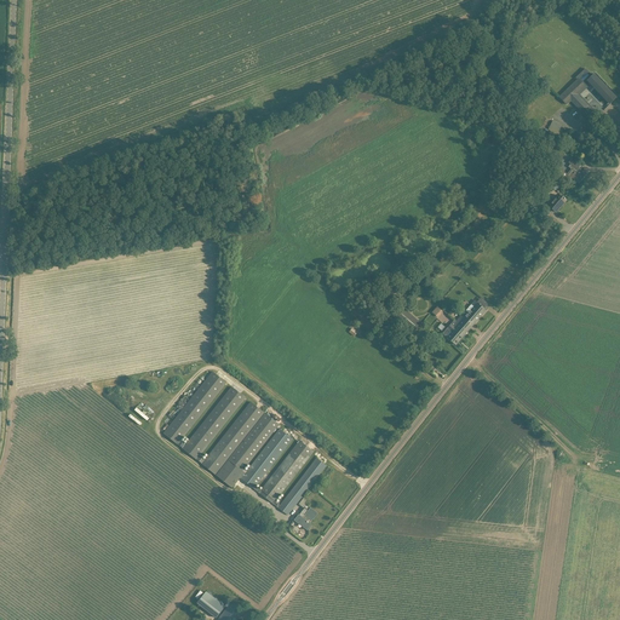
[(586,80),(590,84),(608,103),(614,98),(592,75),(586,80)]
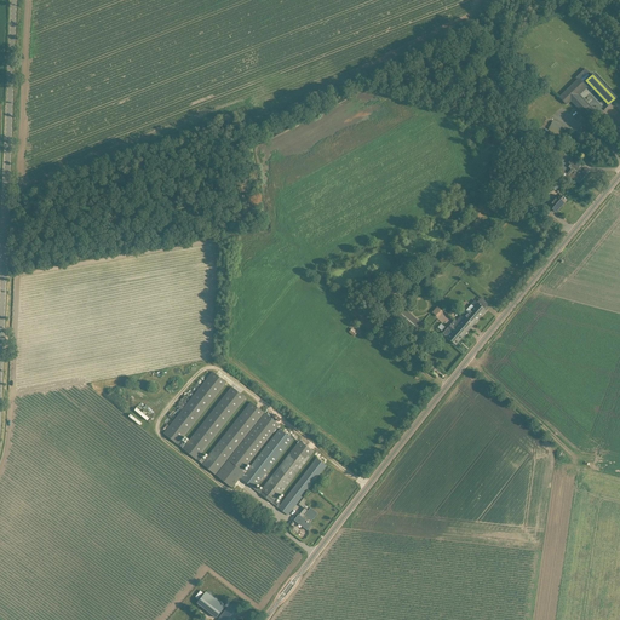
[(595,113),(578,95),(586,87),(579,79),(558,97),(567,105),(572,102),(589,120),(595,113)]
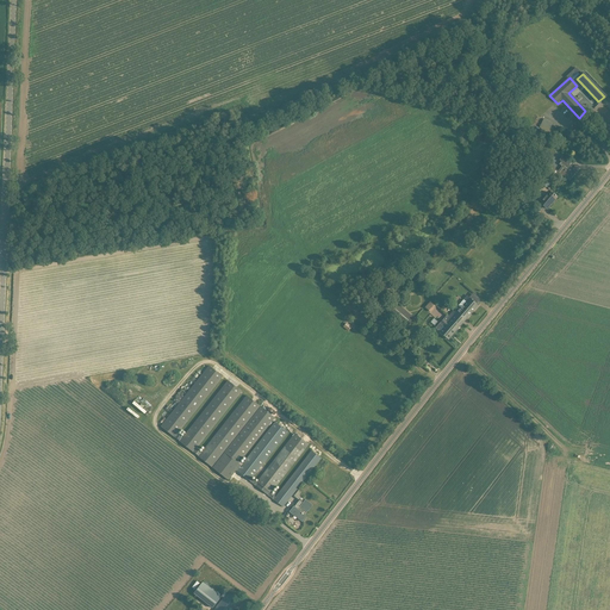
[(543,119),(540,128),(541,129),(540,131),(551,137),(554,129),(551,128),(553,124),(543,119)]
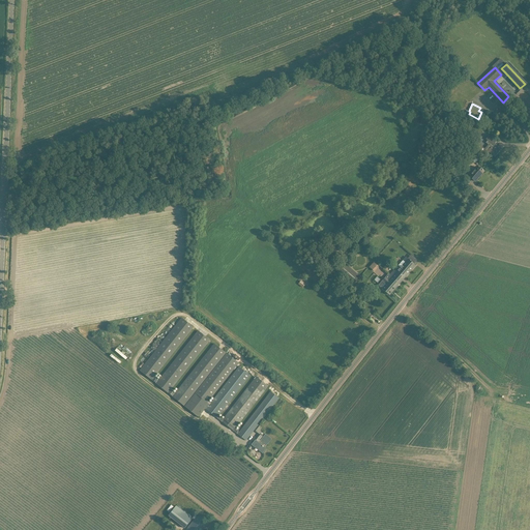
[(484,150),(487,152),(491,155),(492,154),(495,157),(502,149),(503,147),(500,144),(498,146),(495,143),(496,142),(493,139),(489,136),(486,139),(488,141),(487,142),(490,144),(484,150)]
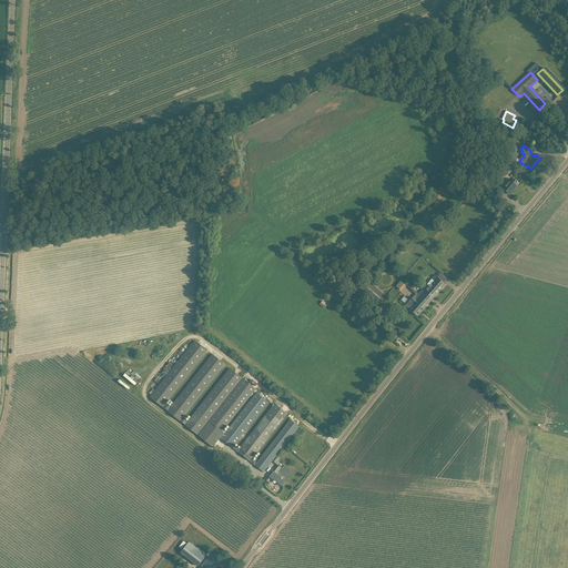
[(479,178),(483,181),(489,172),(485,169),(479,178)]
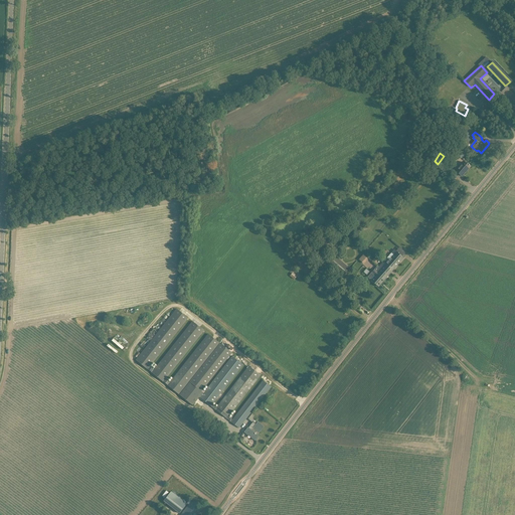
[(447,170),(452,164),(448,161),(446,163),(443,161),(438,168),(442,171),(445,168),(447,170)]
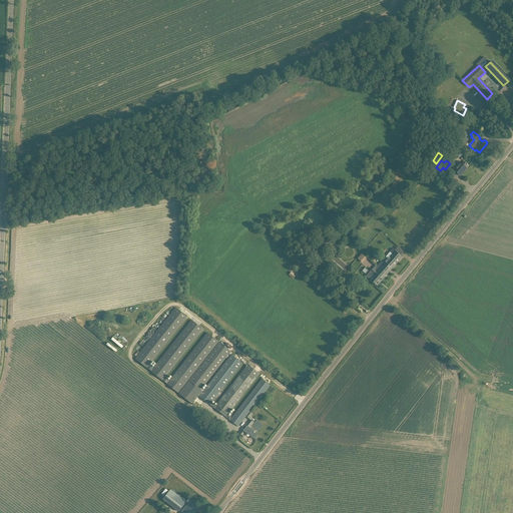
[(454,170),(456,172),(459,175),(462,172),(462,173),(463,172),(464,172),(469,165),(465,162),(463,165),(461,162),(454,170)]
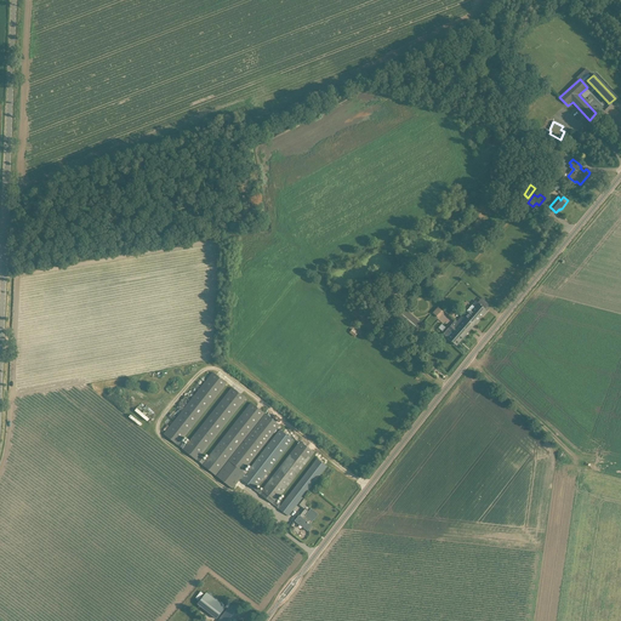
[(396,288),(393,285),(383,291),(386,295),(383,296),(388,303),(400,295),(396,288)]
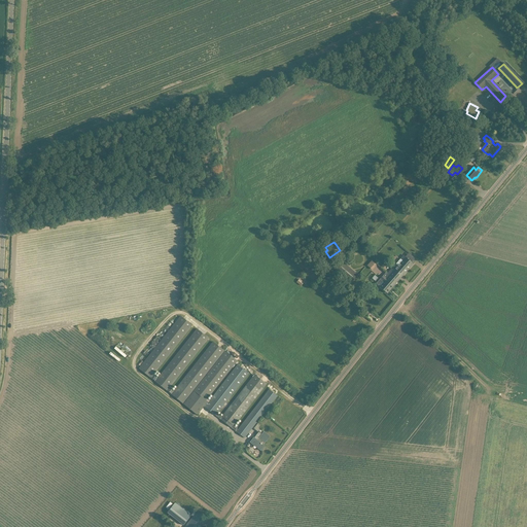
[(387,274),(397,282),(414,264),(410,260),(403,255),(387,274)]
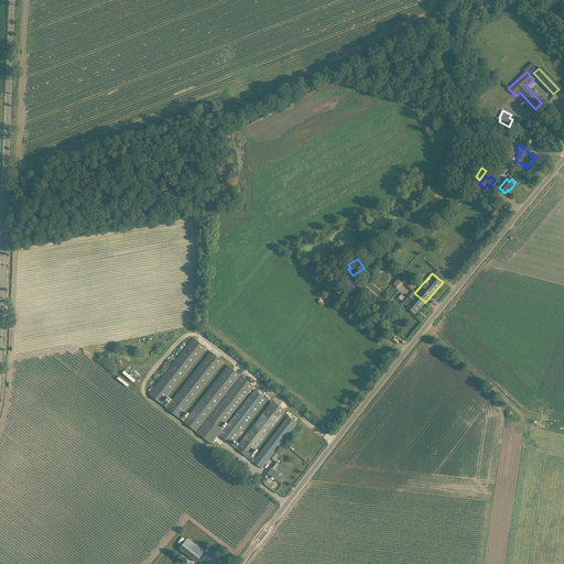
[(399,289),(403,283),(398,279),(393,284),(399,289)]
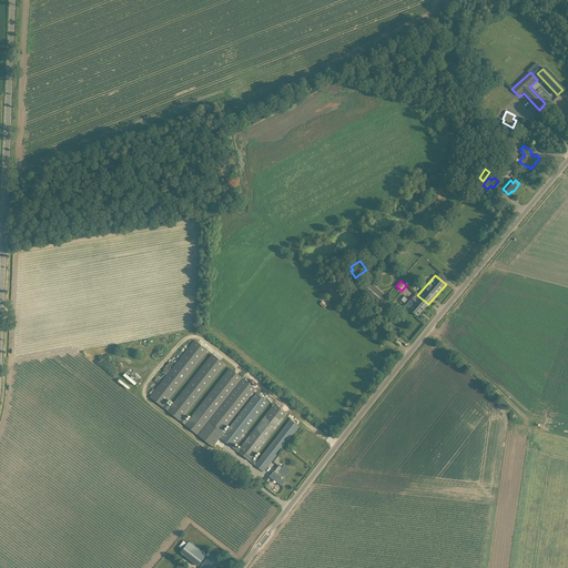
[(362,291),(378,305),(386,296),(369,282),(362,291)]
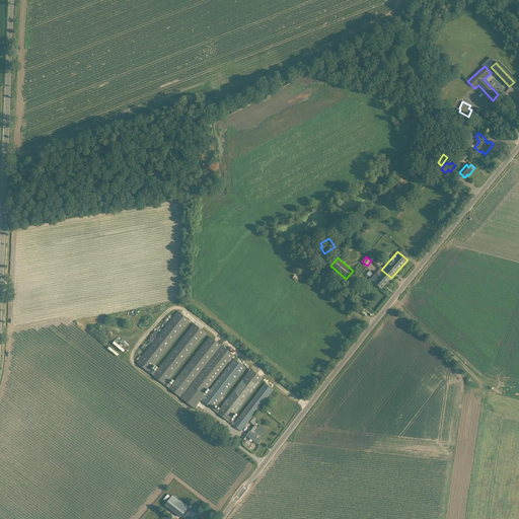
[(381,289),(391,278),(381,270),(379,273),(378,271),(371,279),(374,283),(378,286),(381,289)]
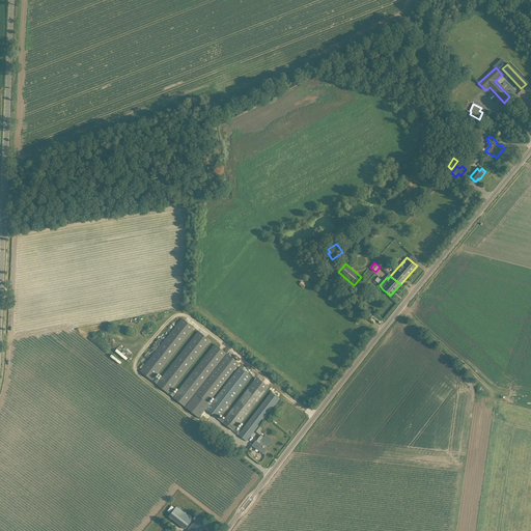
[(220,417),(251,376),(242,369),(240,367),(208,408),(207,407),(210,404),(208,403),(240,364),(227,355),(196,394),(188,404),(187,403),(226,354),(215,344),(175,394),(170,391),(211,340),(199,332),(159,382),(155,378),(194,328),(183,318),(140,371),(151,381),(152,381),(157,385),(168,394),(168,393),(173,397),(185,407),(186,407),(186,408),(199,418),(202,413),(205,410),(243,439),(247,442),(259,425),(271,410),(280,399),(276,395),(271,392),(262,403),(242,429),(240,432),(235,430),(235,429),(266,391),(269,387),(257,378),(255,380),(223,420),(222,419),(220,417)]
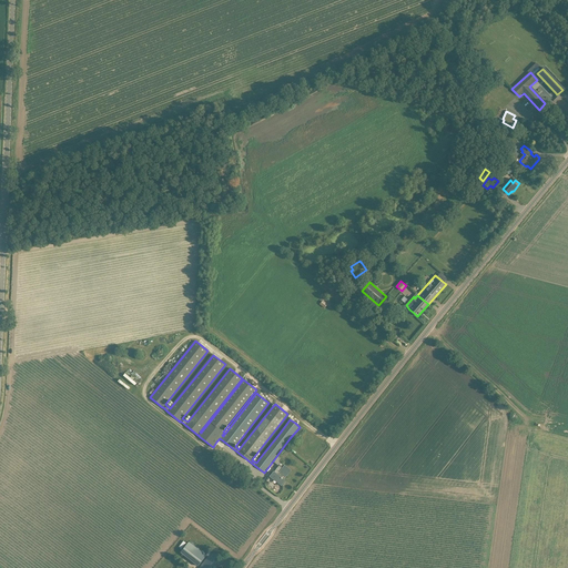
[(285,480),(282,478),(284,476),(286,477),(291,470),(280,462),(282,459),(279,456),(274,462),(279,466),(274,473),(274,472),(271,476),(277,482),(277,483),(282,486),(285,480)]
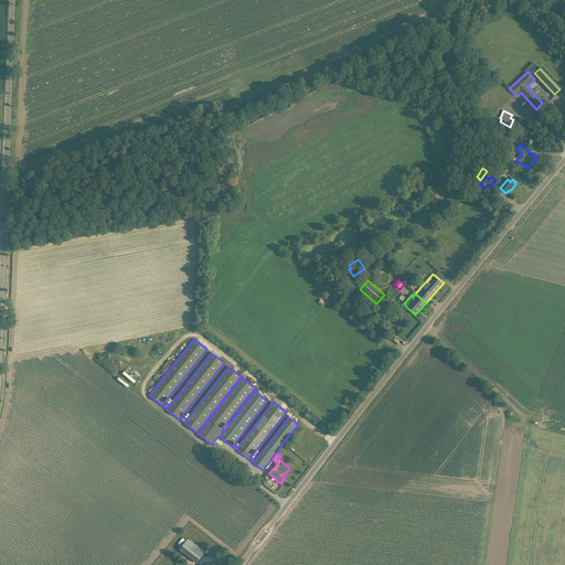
[(246,473),(249,468),(238,460),(235,466),(246,473)]
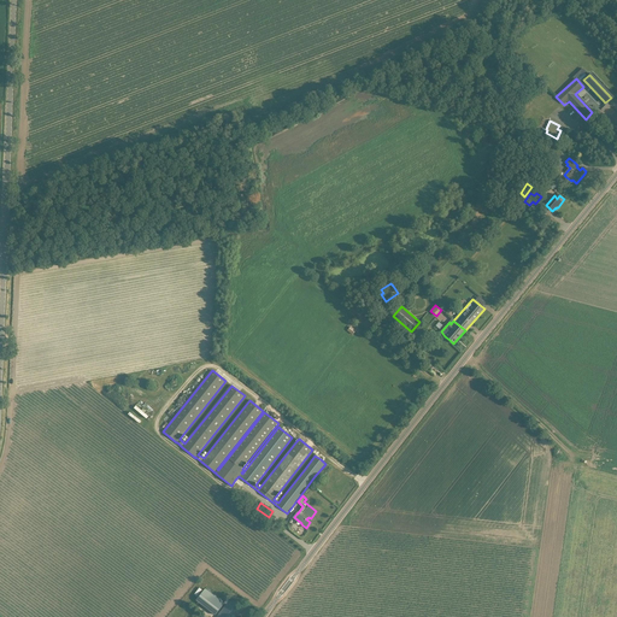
[(215,615),(224,603),(205,588),(197,600),(215,615)]
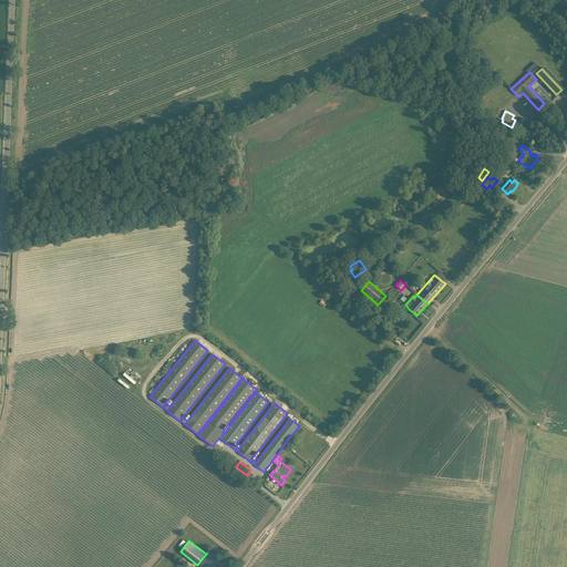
[(216,566),(224,558),(219,555),(213,549),(198,566),(216,566)]
